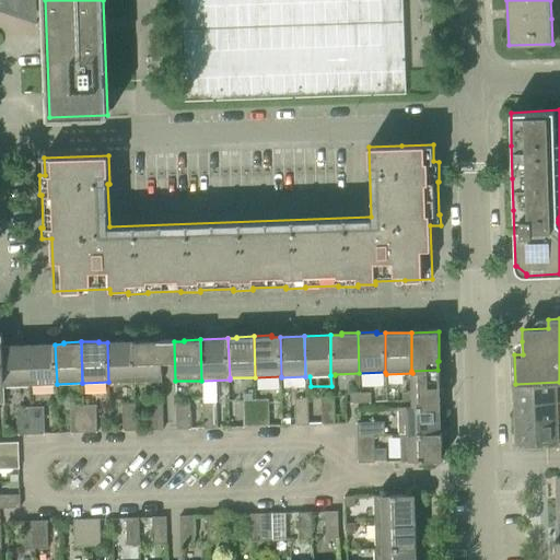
[(108,383),(135,383),(133,341),(107,342),(108,382),(108,383)]
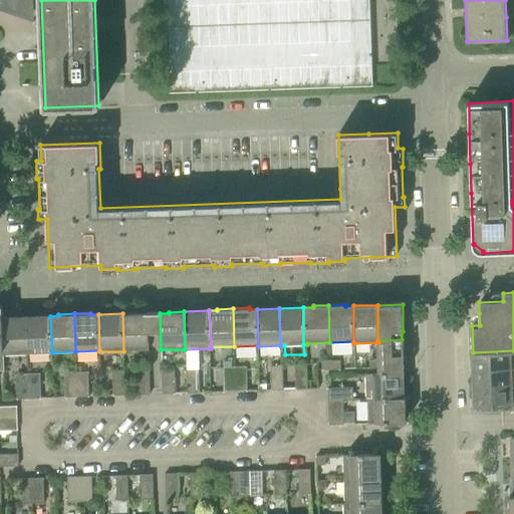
[(122,313),(123,351),(149,350),(148,313),(139,314),(139,313),(122,313)]
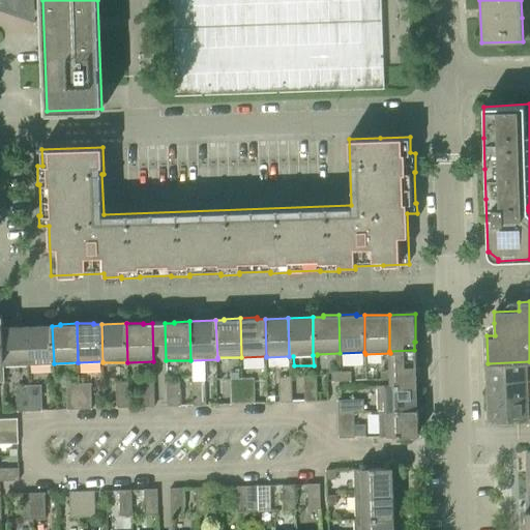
[(26,365),(28,365),(27,326),(3,327),(4,374),(27,374),(26,365)]
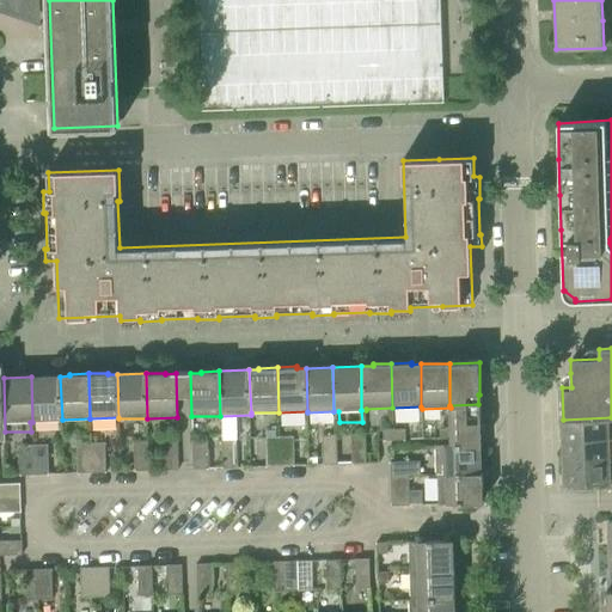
[(62,420),(60,377),(31,377),(32,422),(62,421),(62,420)]
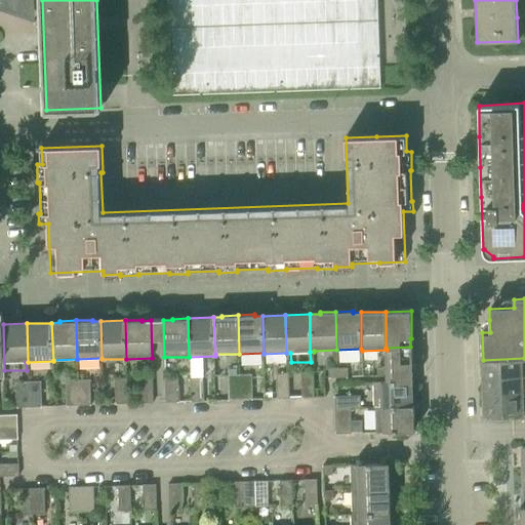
[(387,381),(412,382),(413,382),(412,355),(411,355),(410,347),(386,348),(387,350),(387,366),(387,375),(387,381)]
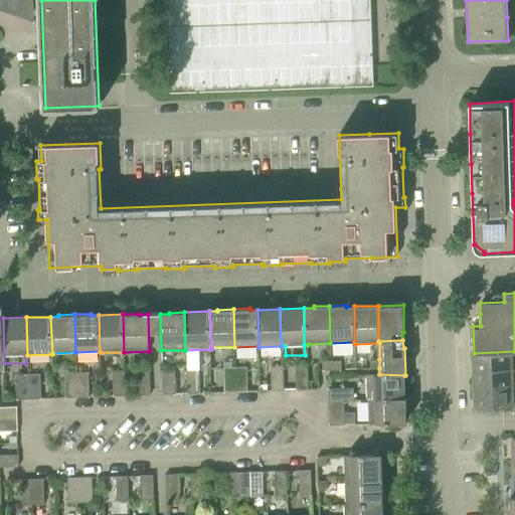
[(474,371),(514,369),(514,351),(474,353),(474,371)]
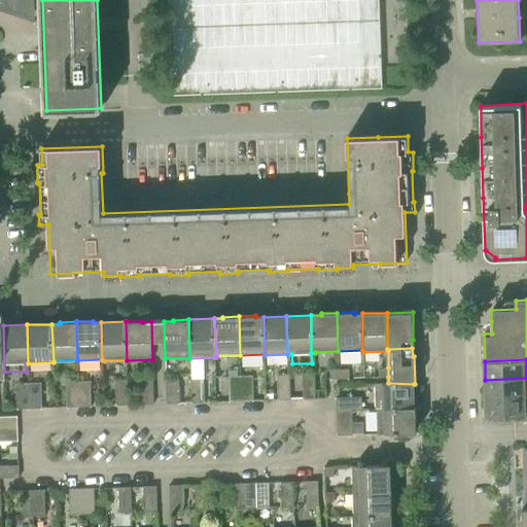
[(388,367),(379,369),(379,378),(388,377),(388,367)]
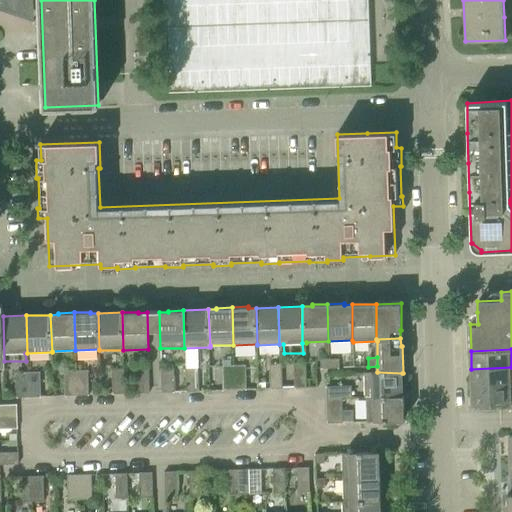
[(330,368),(330,359),(321,359),(321,368),(330,368)]
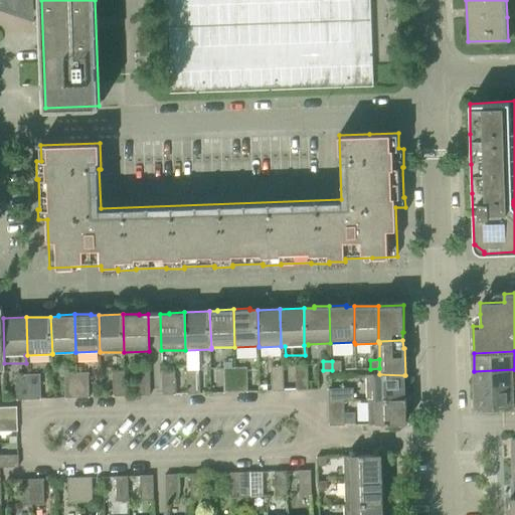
[(332,370),(341,370),(341,361),(332,361),(332,370)]
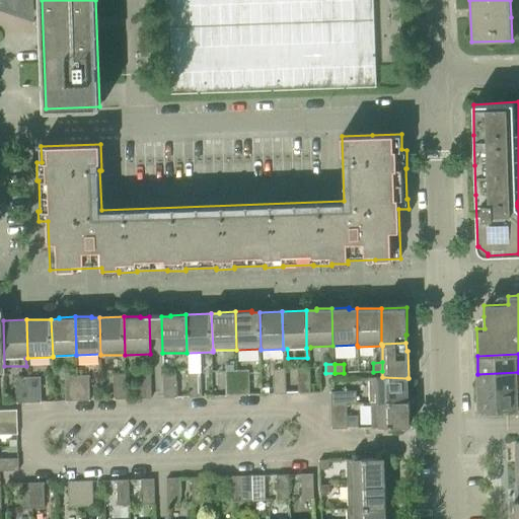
[(298,393),(310,392),(310,367),(298,368),(298,393)]
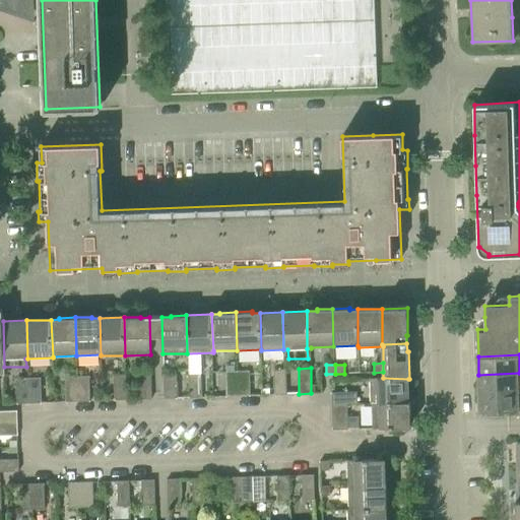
[(274,395),(286,394),(286,369),(274,370),(274,395)]
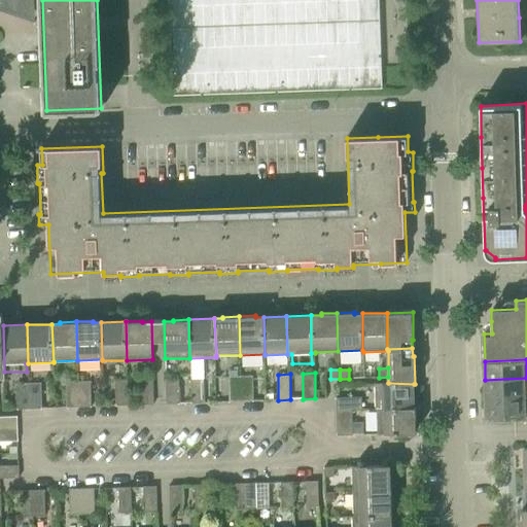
[(229,401),(241,401),(241,376),(229,376),(229,401)]
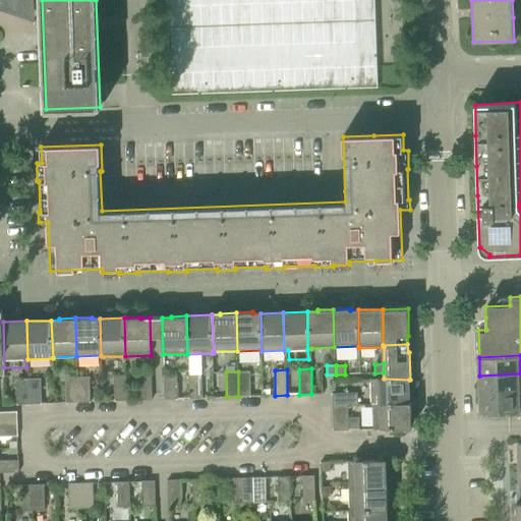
[(238,397),(250,396),(250,371),(238,371),(238,397)]
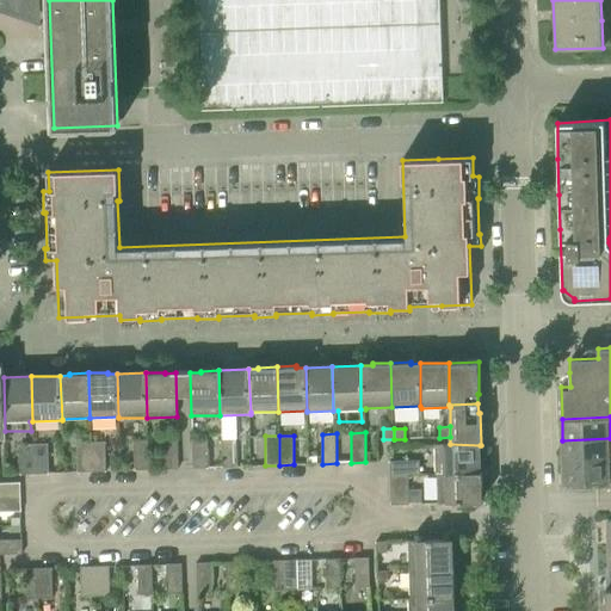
[(223,467),(238,467),(236,437),(222,438),(223,467)]
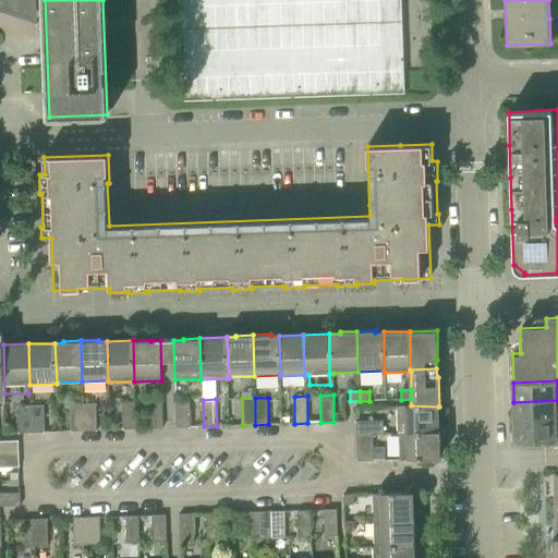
[(177,427),(191,427),(190,400),(176,401),(177,427)]
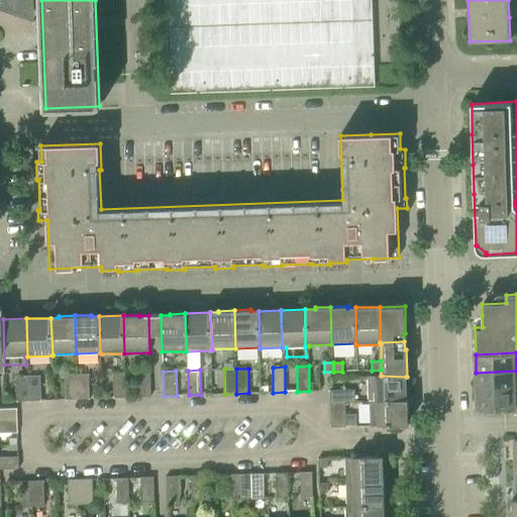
[(477,391),(516,389),(516,371),(476,373),(477,391)]
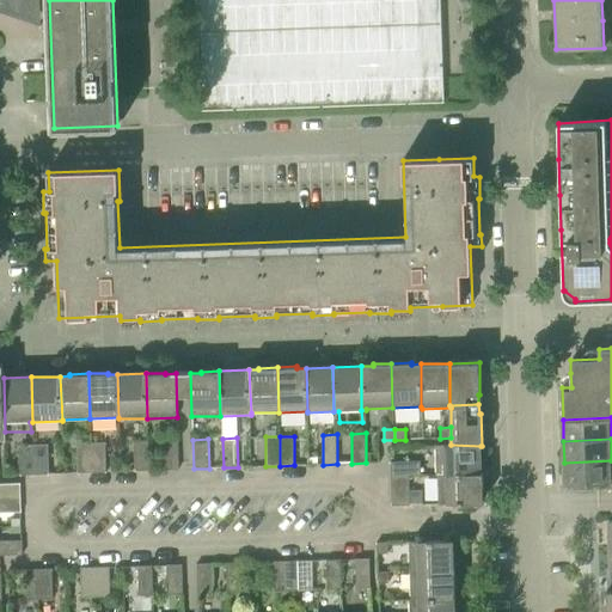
[(164,470),(178,470),(178,440),(163,441),(164,470)]
